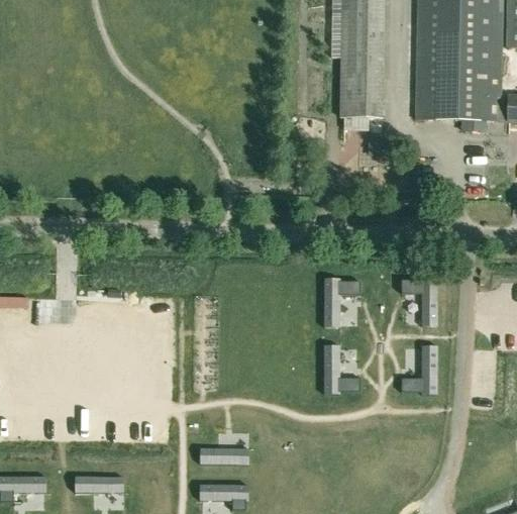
[(342,0),(342,56),(340,115),(381,116),(382,76),(383,0),(342,0)]
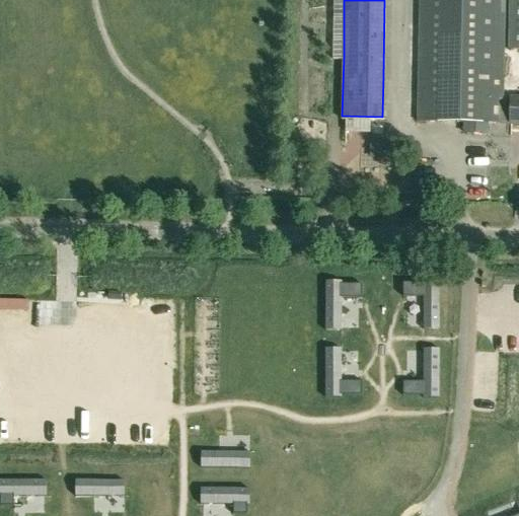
[(518,91),(510,91),(510,92),(502,92),(503,0),(420,0),(418,118),(502,120),(502,119),(510,119),(510,120),(518,120),(518,91)]
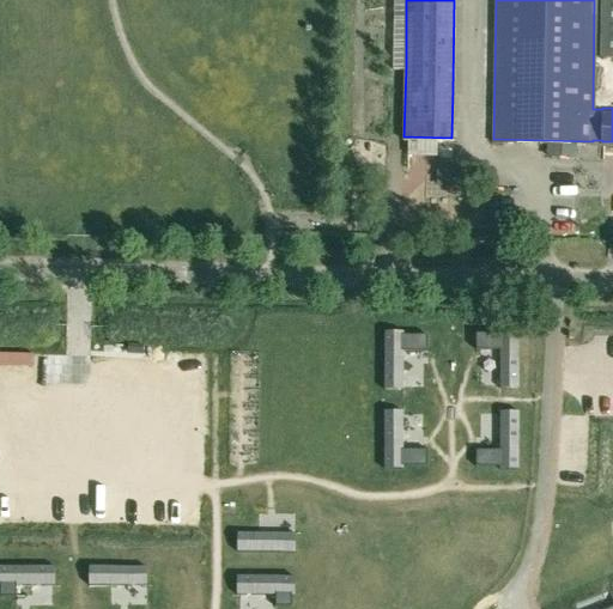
[(612,53),(612,0),(602,0),(602,54),(612,53)]
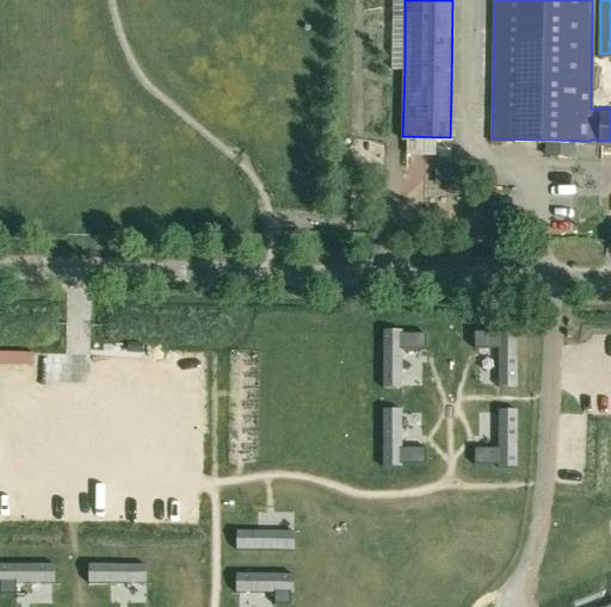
[(437,141),(436,152),(450,153),(450,142),(437,141)]
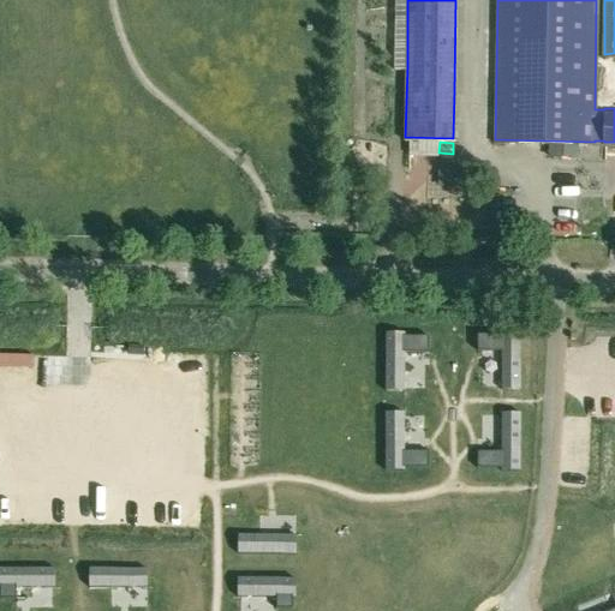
[(463,166),(439,165),(439,178),(461,179),(463,166)]
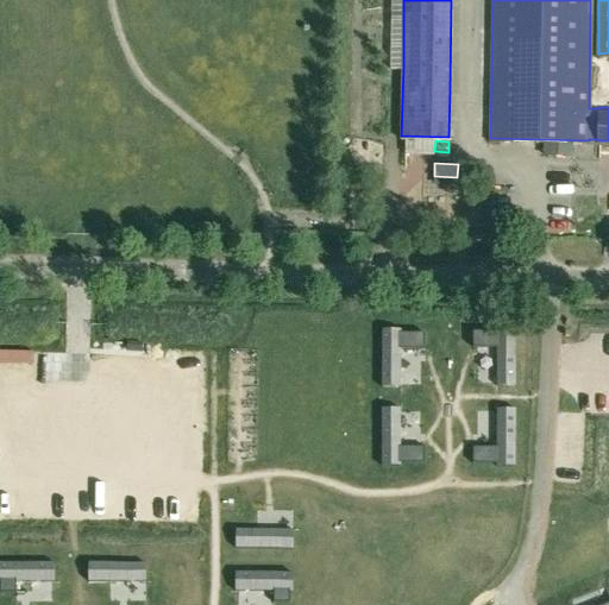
[(382,326),(382,383),(425,383),(425,326),(382,326)]
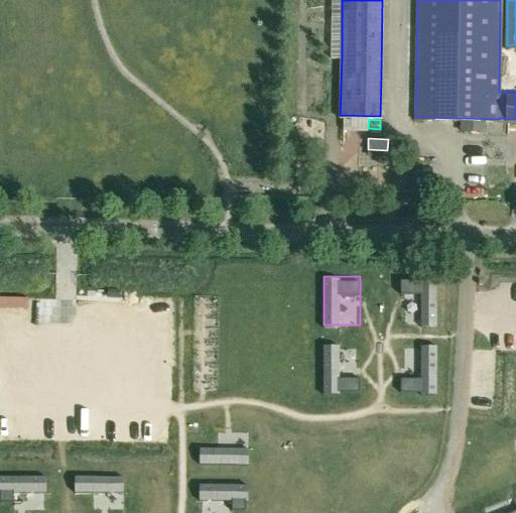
[(400,276),(400,325),(436,325),(436,276),(400,276)]
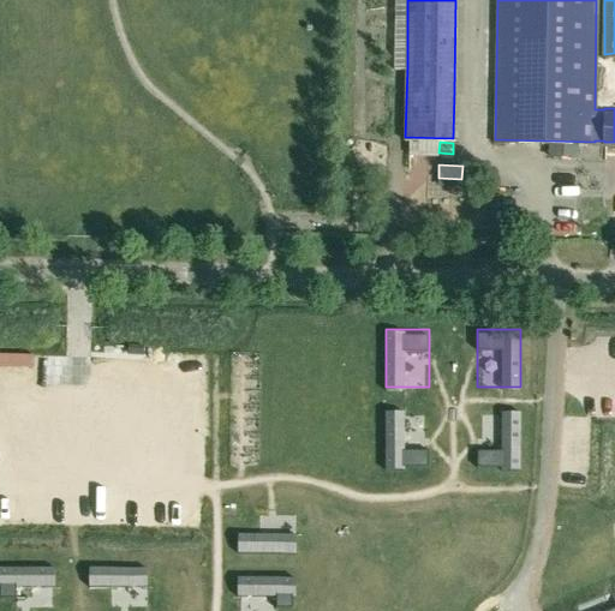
[(386,411),(386,468),(429,468),(429,411),(386,411)]
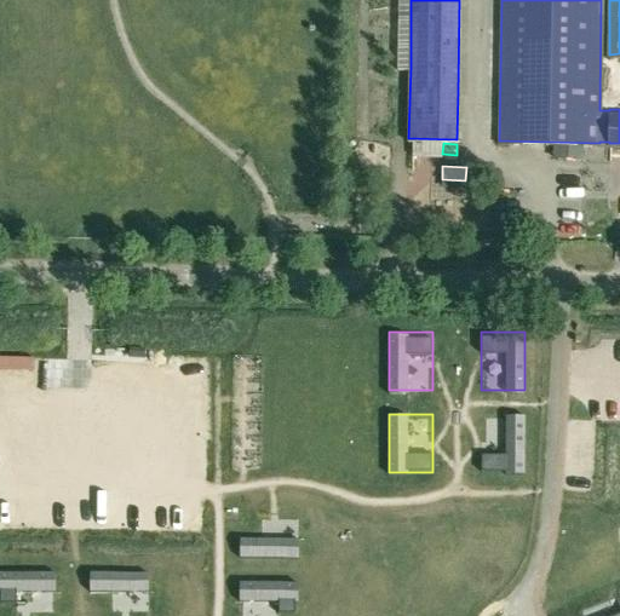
[(481,414),(481,472),(524,472),(524,414),(481,414)]
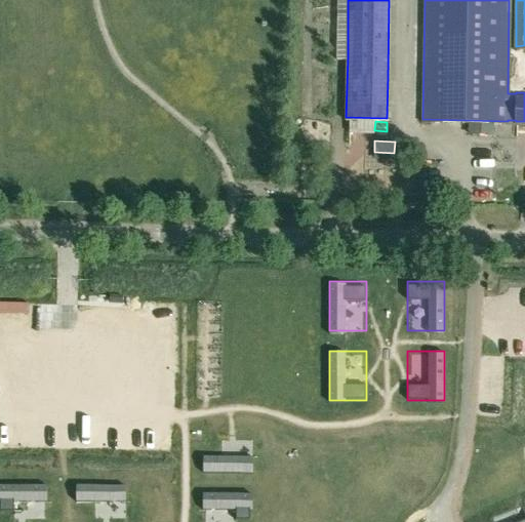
[(203,434),(203,471),(252,471),(252,434),(203,434)]
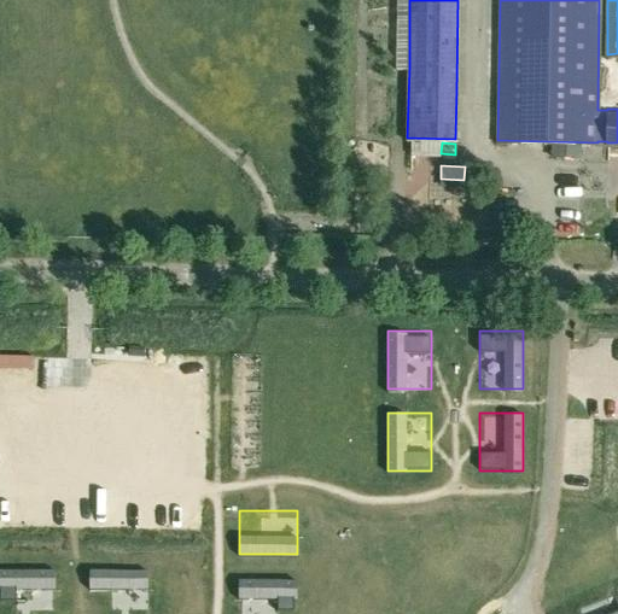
[(0,568),(0,612),(53,613),(53,568),(0,568)]
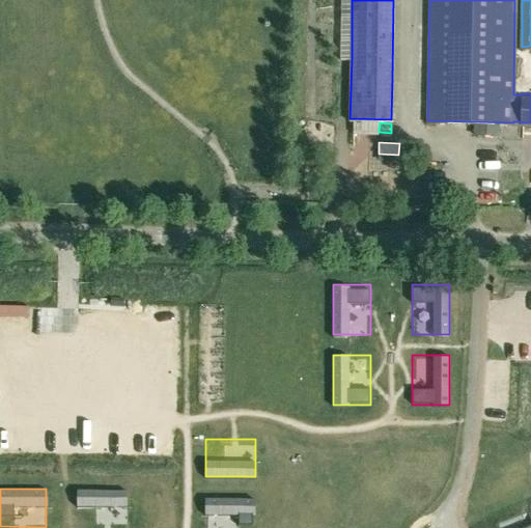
[(77,489),(77,527),(127,527),(127,489),(77,489)]
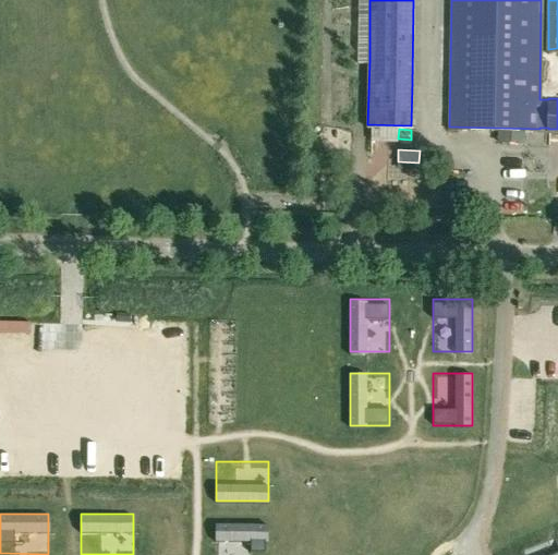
[(216,522),(215,554),(267,554),(268,522),(216,522)]
